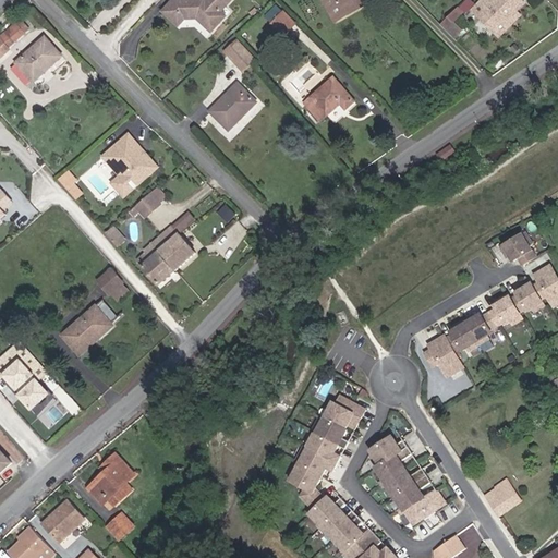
[(221,12),(231,0),(173,0),(164,12),(179,26),(186,19),(197,19),(213,32),(221,23),(216,17),(221,12)]
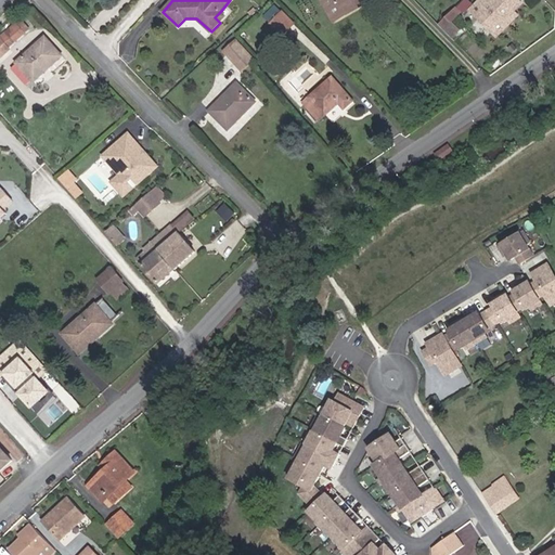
[(359,0),(362,4),(369,0),(323,0),(335,20),(356,8),(352,1),(355,0),(359,0)]
